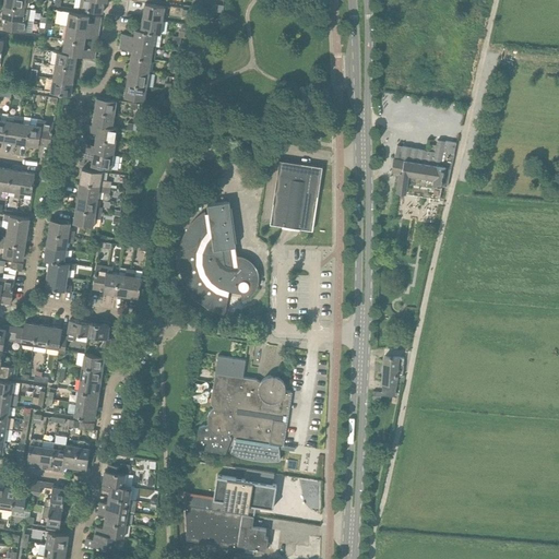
[(80,0),(79,10),(103,13),(104,2),(94,0),(80,0)]
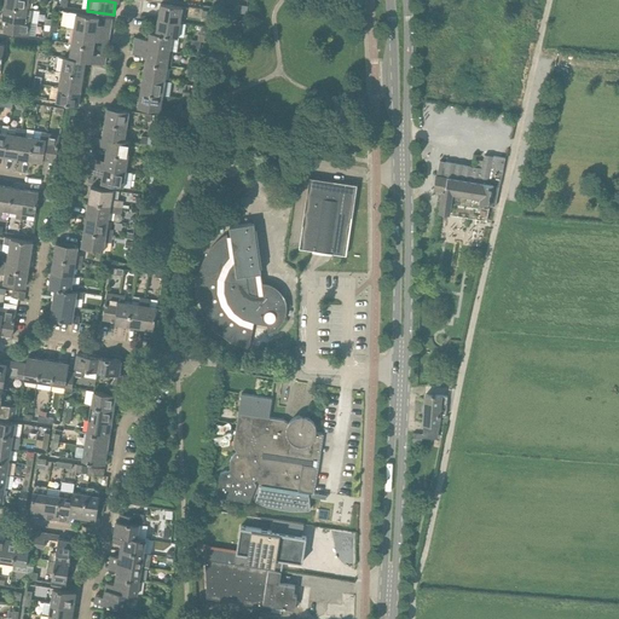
[(158,19),(180,22),(183,7),(161,4),(158,19)]
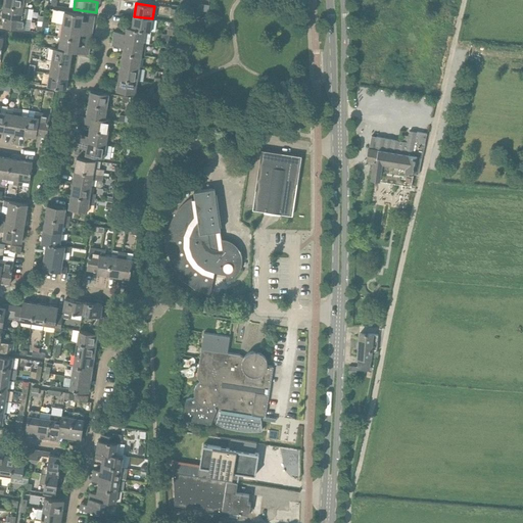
[(4,16),(26,20),(28,9),(24,8),(3,5),(2,16),(4,16)]
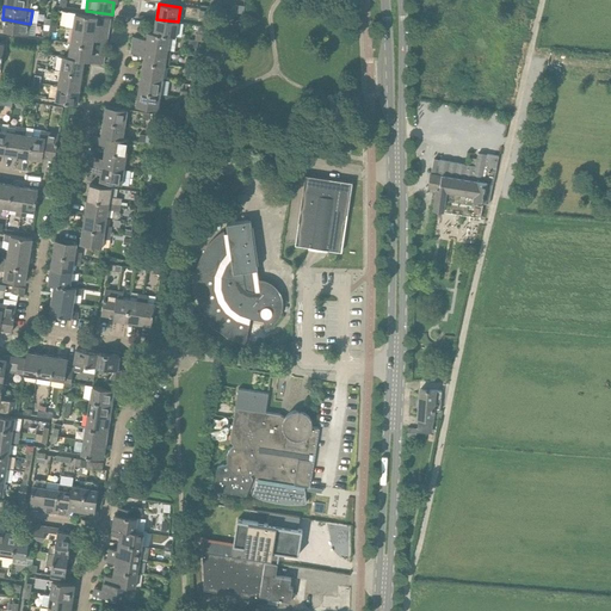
[(73,29),(94,32),(97,17),(75,13),(73,29)]
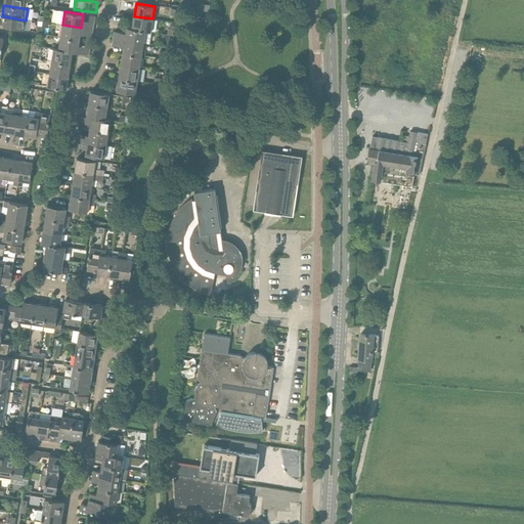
[(2,28),(25,31),(26,20),(4,16),(2,28)]
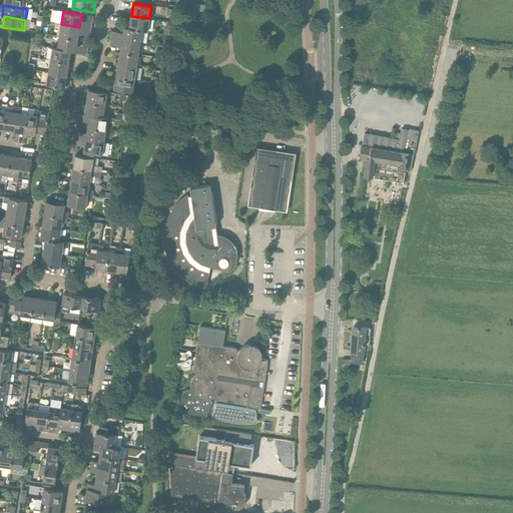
[(128,29),(142,31),(147,32),(149,18),(131,16),(129,28),(128,29)]
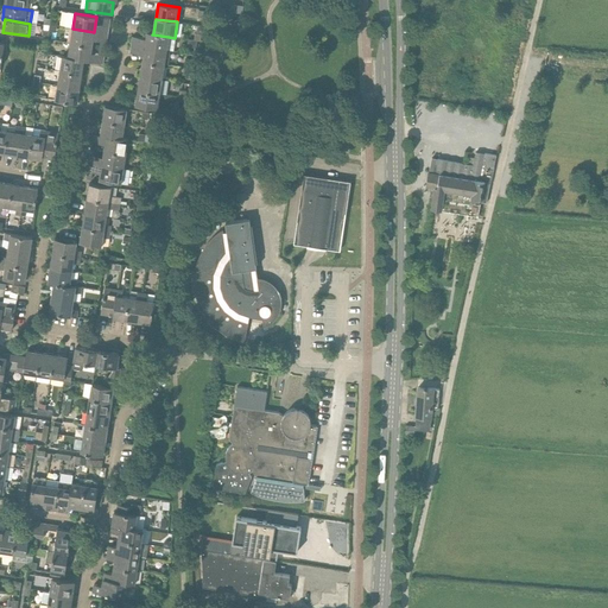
[(70,43),(92,46),(94,32),(73,29),(70,43)]
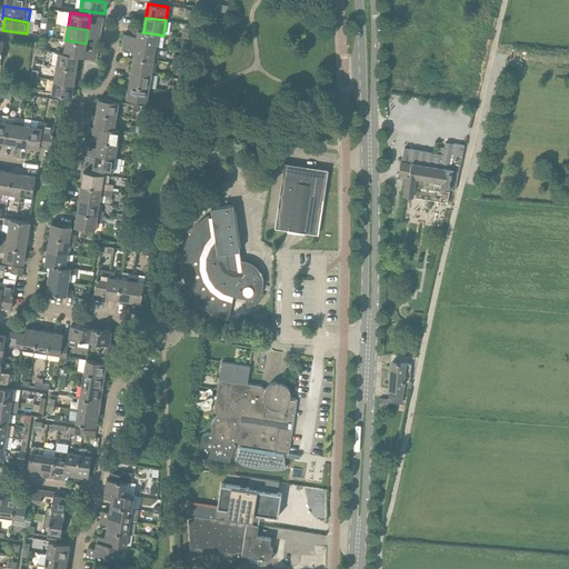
[(136,45),(156,47),(158,35),(142,32),(143,31),(138,30),(136,45)]
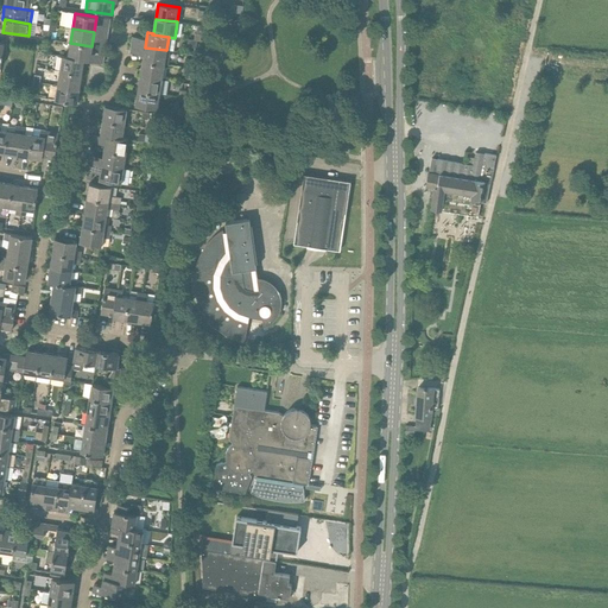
[(76,59),(83,61),(89,62),(92,46),(70,43),(68,57),(76,58),(76,59)]
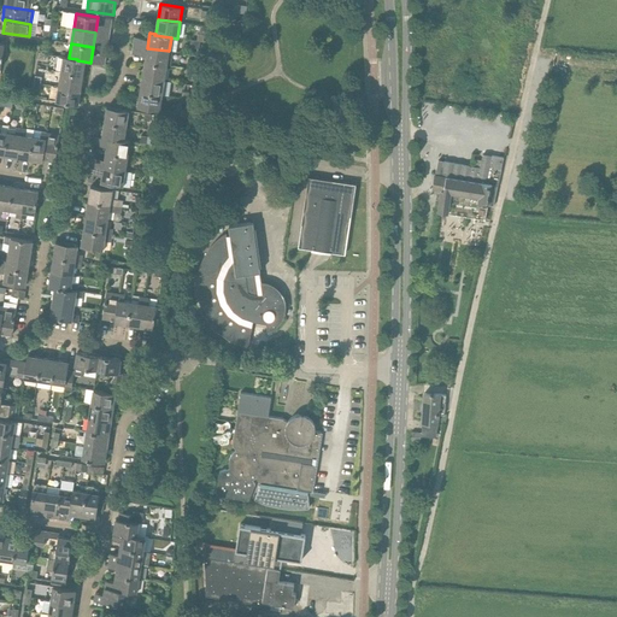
[(145,63),(166,66),(169,51),(147,48),(145,63)]
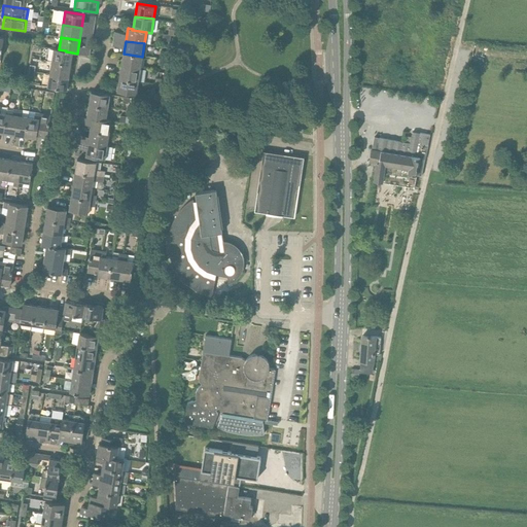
[(51,62),(71,65),(72,53),(66,51),(66,50),(59,49),(54,48),(51,62)]
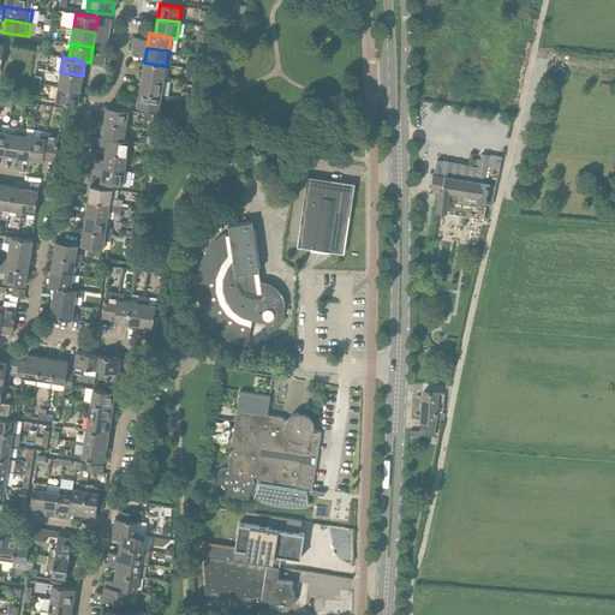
[(142,77),(165,81),(166,66),(144,63),(142,77)]
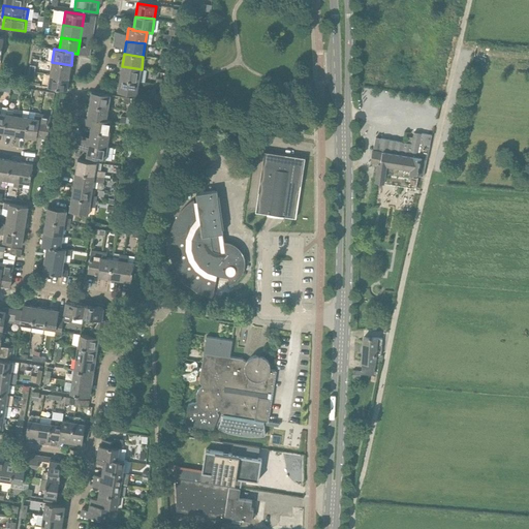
[(50,74),(69,78),(71,65),(52,62),(50,74)]
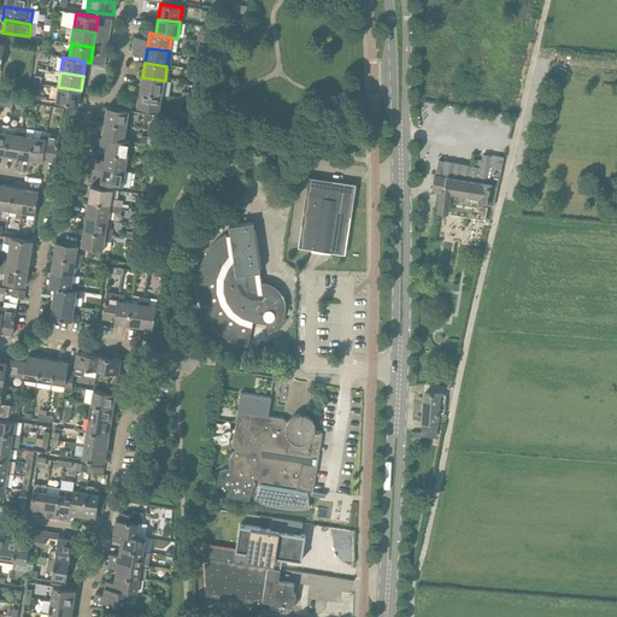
[(140,92),(163,95),(165,81),(142,77),(140,92)]
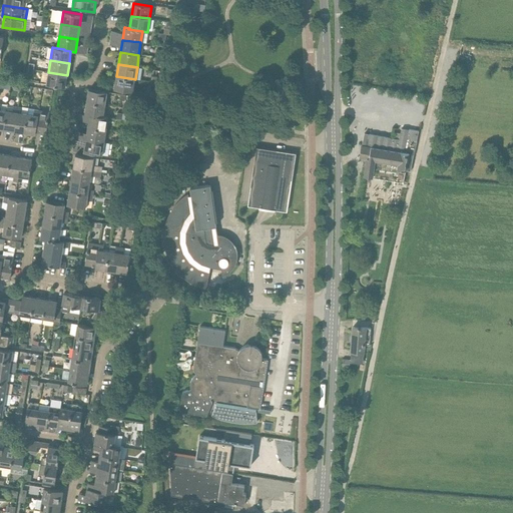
[(46,85),(65,88),(67,75),(48,72),(46,85)]
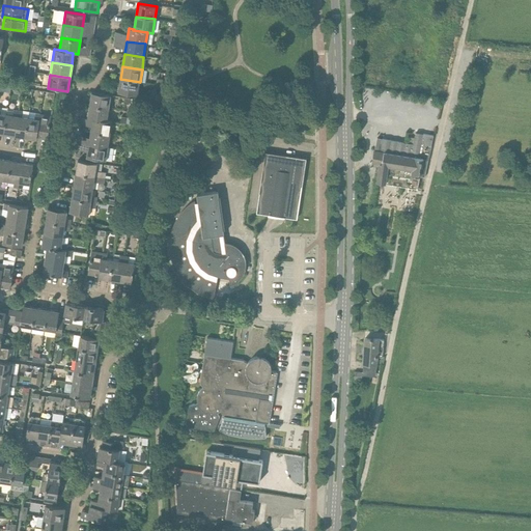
[(118,92),(138,95),(140,82),(120,79),(118,92)]
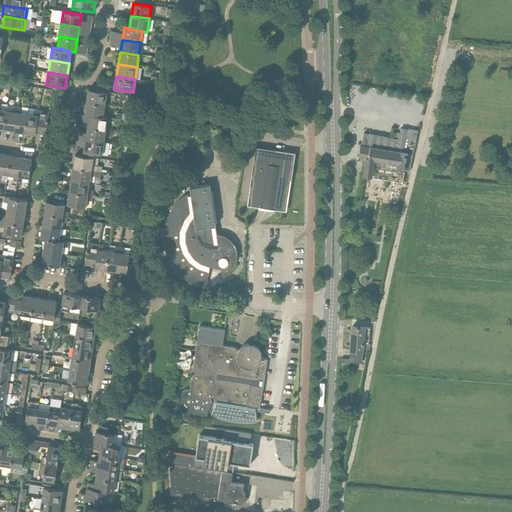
[(86,102),(104,105),(106,92),(88,89),(86,102)]
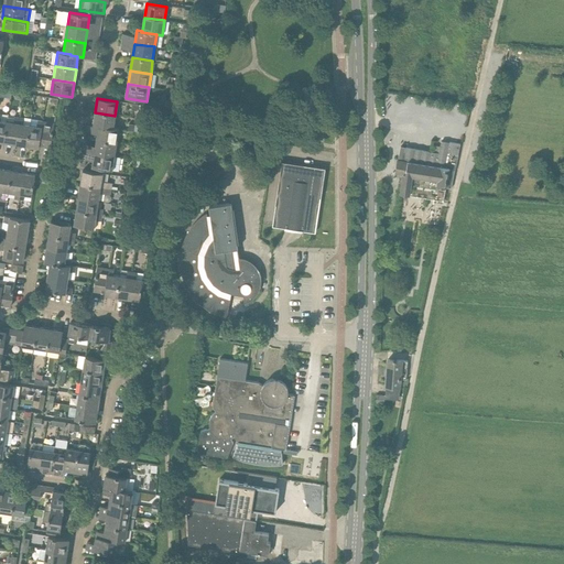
[(98,127),(114,129),(115,116),(95,112),(93,127),(98,128),(98,127)]
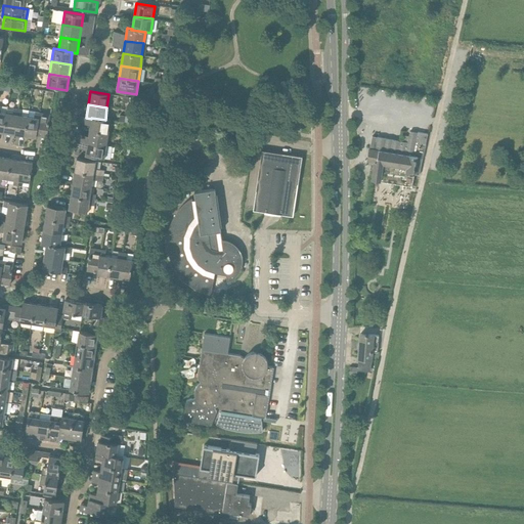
[(4,132),(14,134),(18,110),(13,108),(13,114),(7,113),(4,132)]
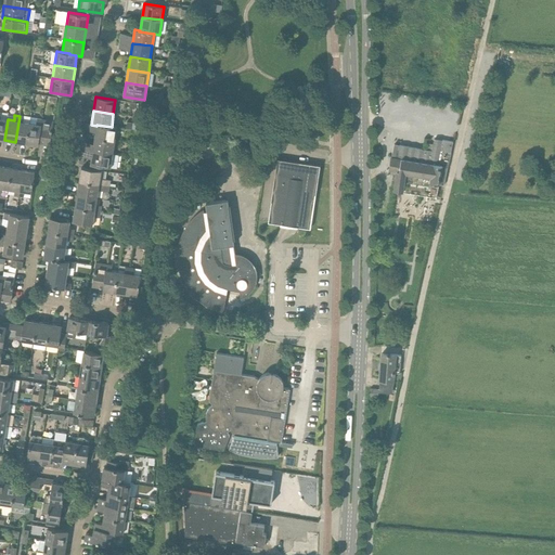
[(15,142),(27,144),(30,123),(23,123),(24,116),(20,116),(15,142)]
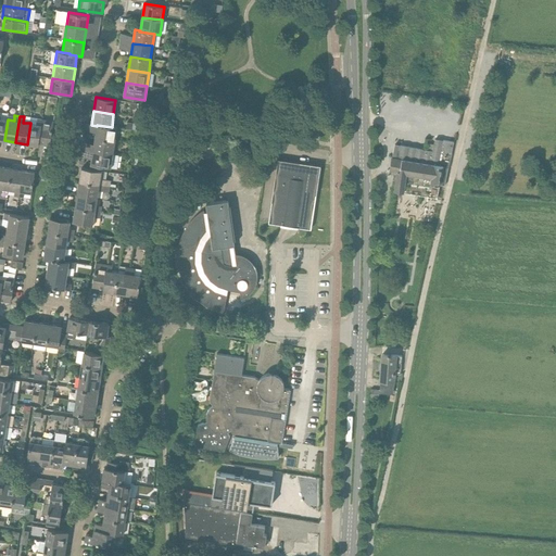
[(38,146),(39,143),(42,121),(37,119),(37,124),(30,123),(27,144),(38,146)]
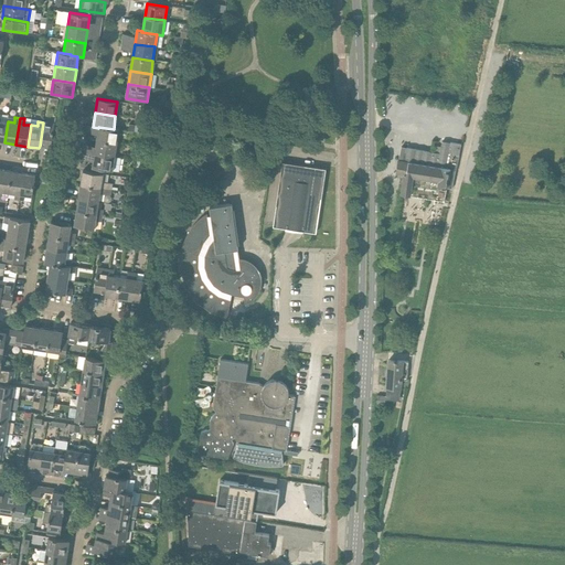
[(43,123),(40,146),(51,148),(54,124),(43,123)]
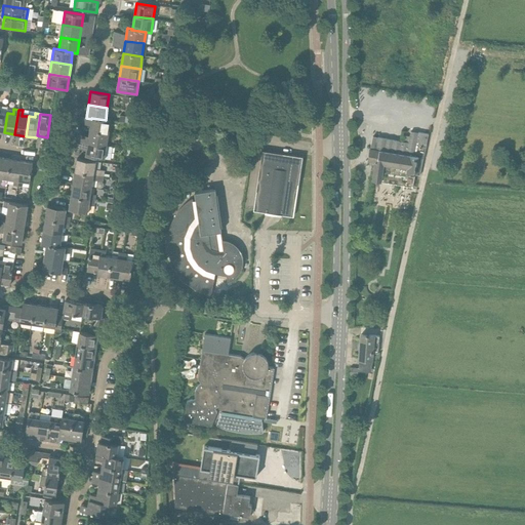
[(89,130),(109,133),(111,120),(106,120),(91,118),(91,119),(89,130)]
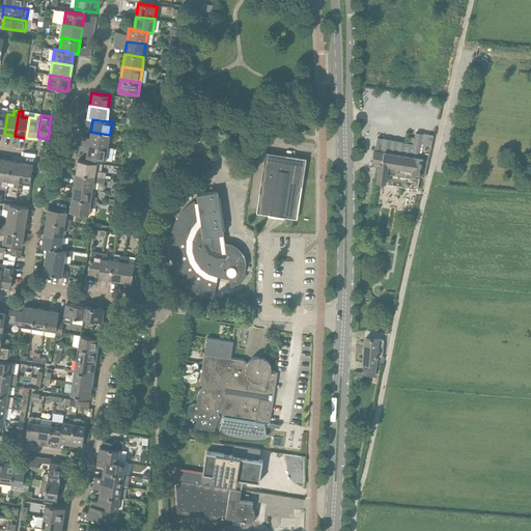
[(88,144),(108,147),(110,135),(90,132),(88,144)]
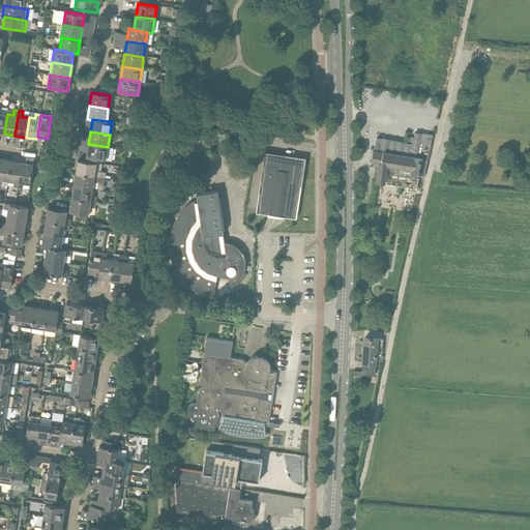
[(422,159),(428,160),(429,160),(433,137),(422,135),(420,147),(377,139),(375,151),(372,164),(380,165),(377,182),(417,189),(422,159)]
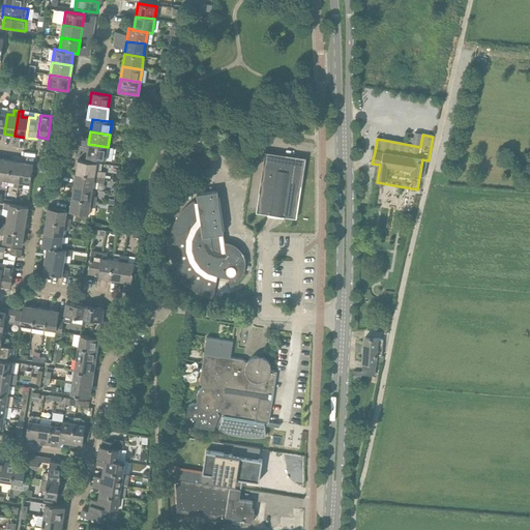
[(108,147),(88,144),(86,157),(106,160),(108,147)]
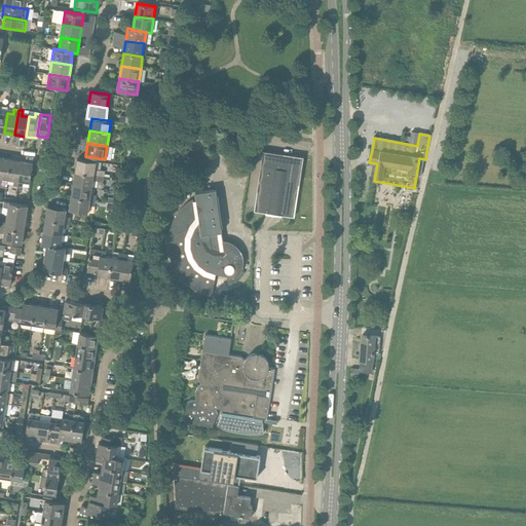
[(254,212),(266,214),(283,217),(283,216),(295,218),(304,157),(264,151),(254,212)]
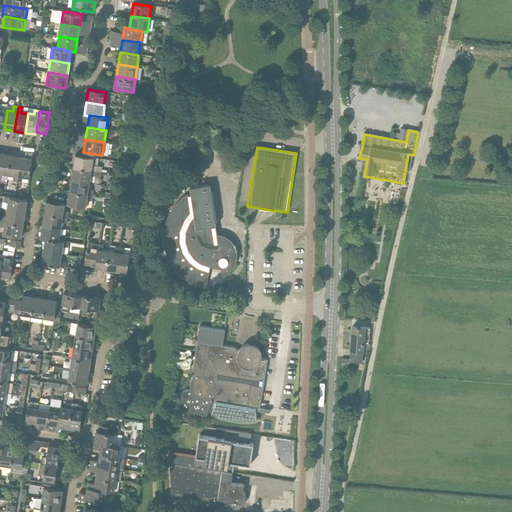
[(2,174),(8,175),(11,156),(0,154),(0,156),(0,178),(1,179),(2,174)]
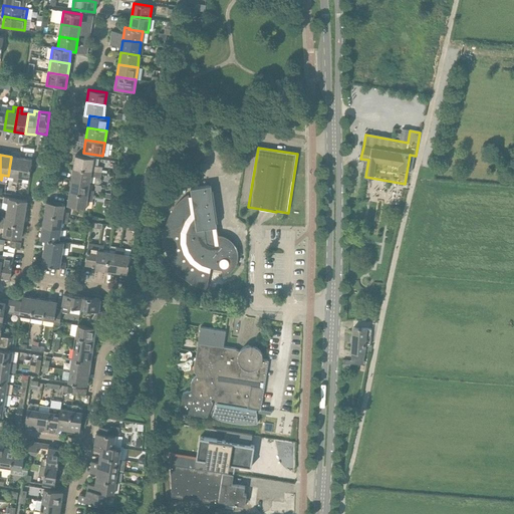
[(73,169),(101,173),(102,168),(92,166),(94,159),(75,156),(73,169)]
